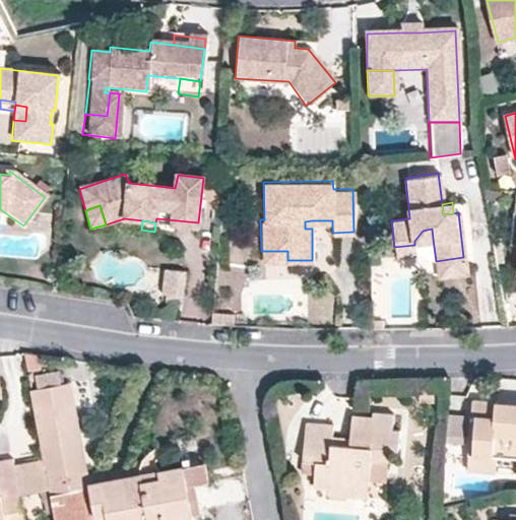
[(414,241),(433,239),(432,229),(423,231),(414,241)]
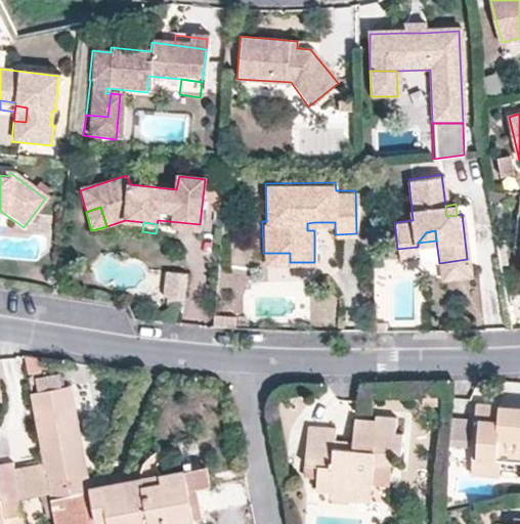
[(418,247),(397,249),(398,257),(419,255),(418,247)]
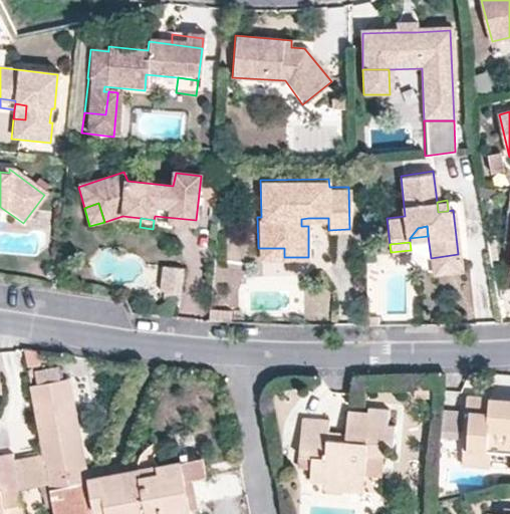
[(284,248),(258,248),(258,258),(284,257),(284,248)]
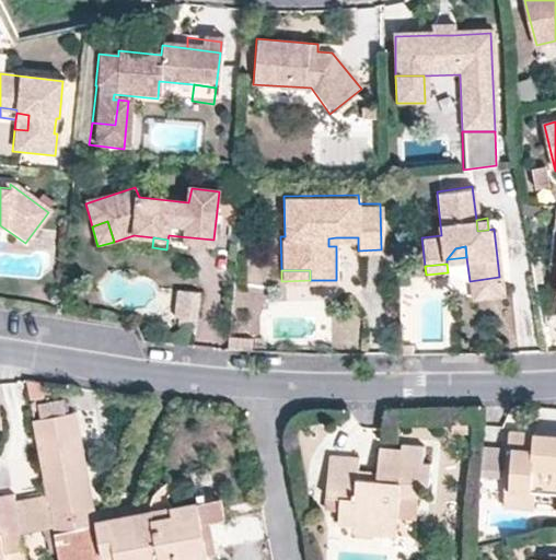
[(501,293),(499,277),(470,281),(471,296),(501,293)]
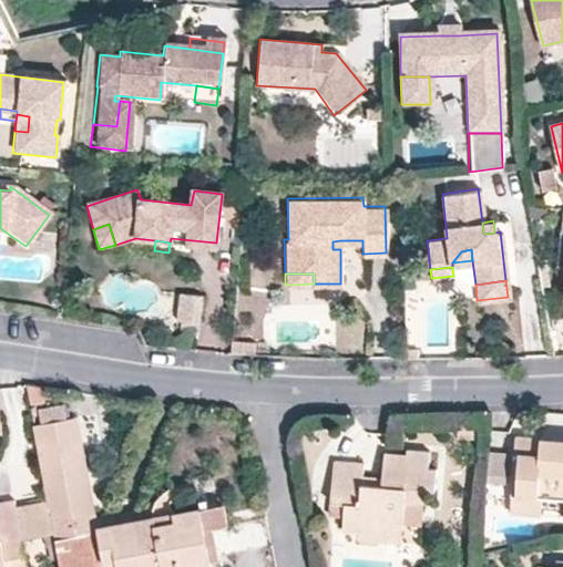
[(198,297),(176,295),(173,323),(177,325),(177,332),(191,333),(191,332),(192,326),(195,326),(198,297)]
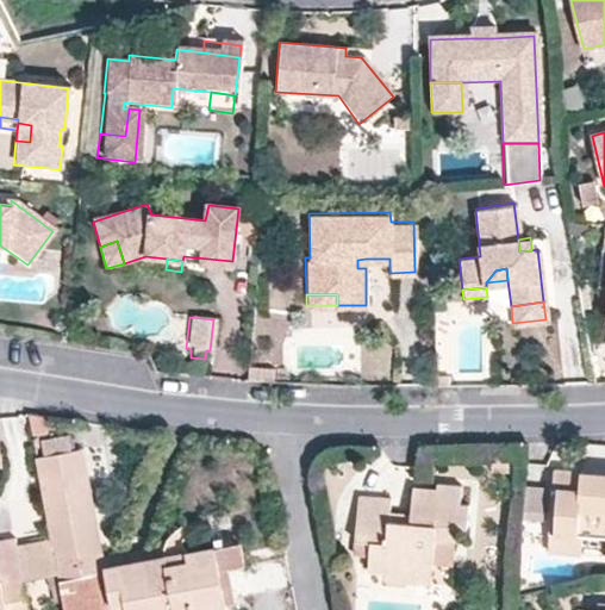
[(45,418),(27,415),(31,435),(45,434),(45,418)]
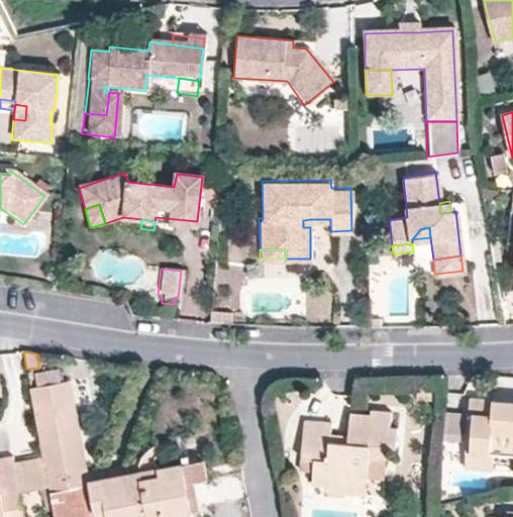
[(70,381),(62,383),(85,516),(98,516),(98,515),(94,516),(88,481),(87,473),(70,381)]
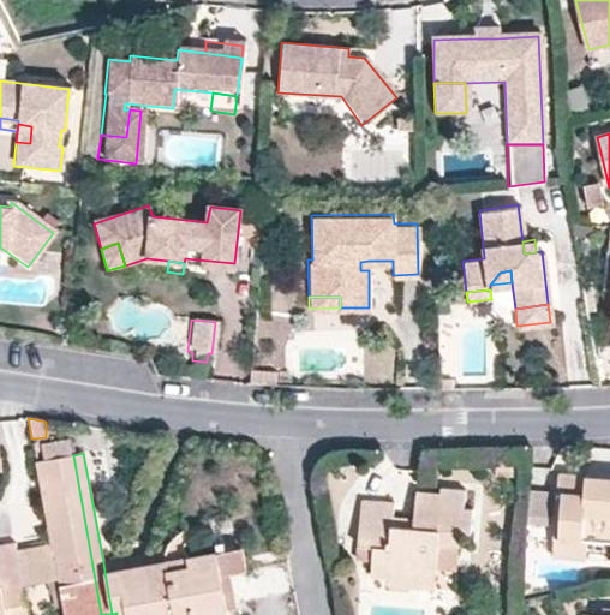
[(55,578),(63,614),(101,614),(73,455),(35,461),(49,544),(55,578)]
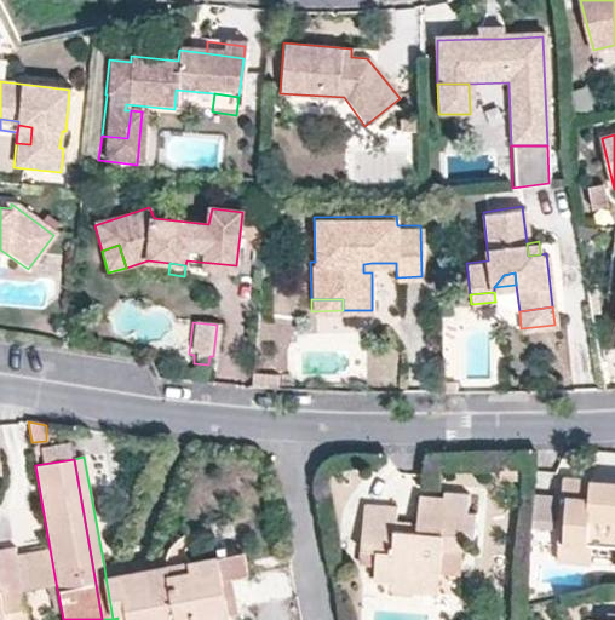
[(567,478),(564,498),(587,499),(588,481),(567,478)]
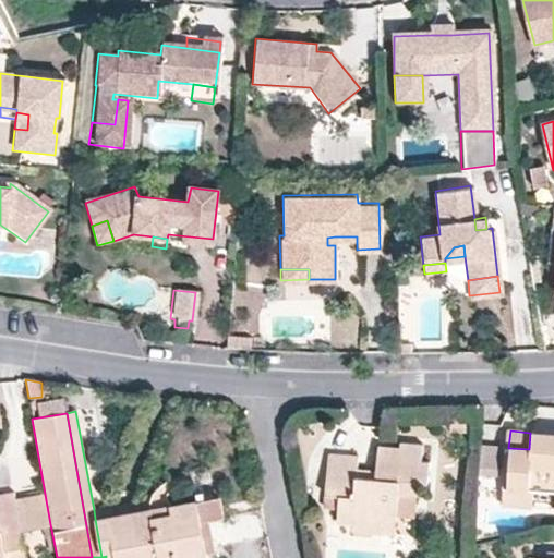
[(529,449),(508,448),(506,487),(552,490),(551,508),(553,508),(553,434),(530,433),(529,449)]
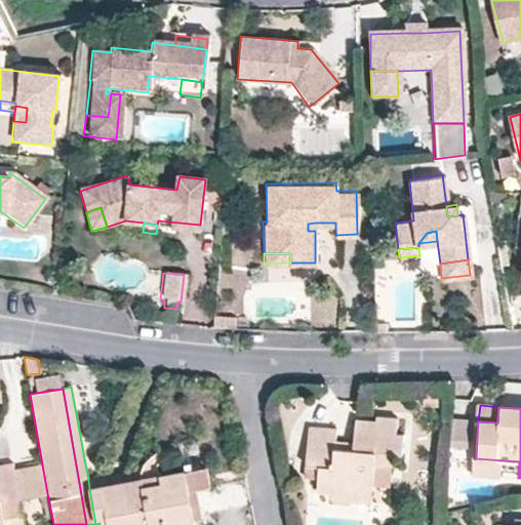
[(373,452),(392,453),(400,454),(402,434),(395,434),(396,417),(376,415),(376,420),(354,418),(353,443),(352,451),(333,449),(333,441),(334,429),(309,427),(305,478),(318,479),(316,492),(330,494),(349,495),(349,502),(369,503),(371,486),(373,452)]
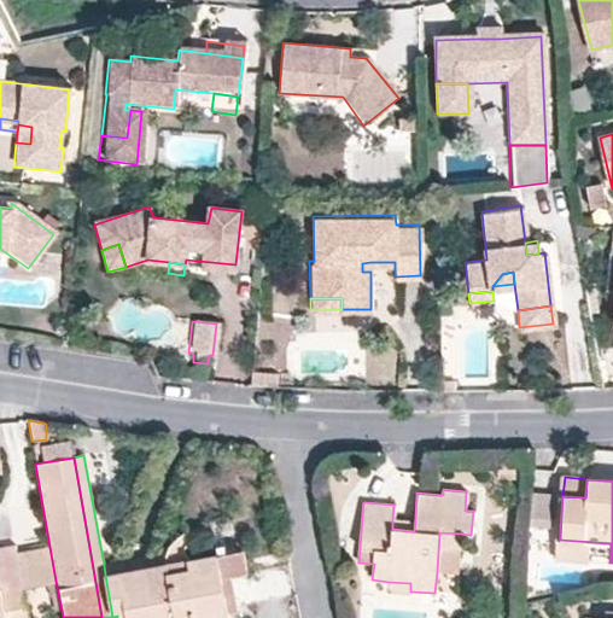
[(562,496),(527,494),(524,536),(553,540),(560,540),(562,496)]
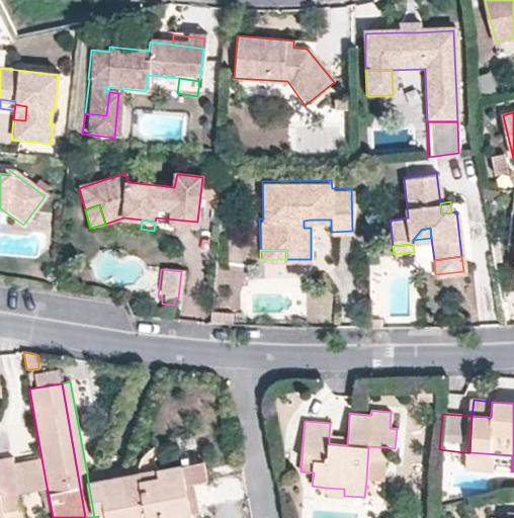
[(347,445),(348,437),(329,435),(329,443),(347,445)]
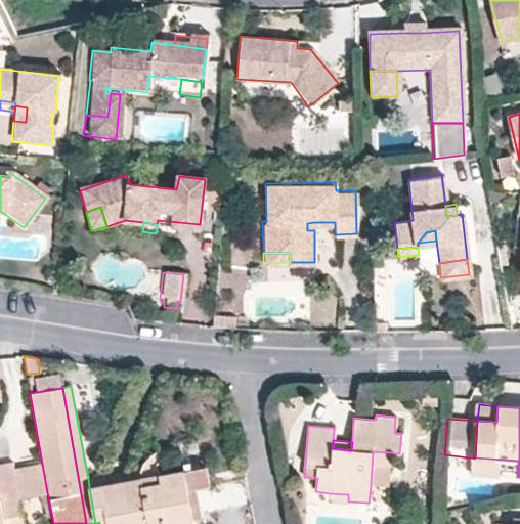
[(389,487),(391,452),(373,451),(371,485),(389,487)]
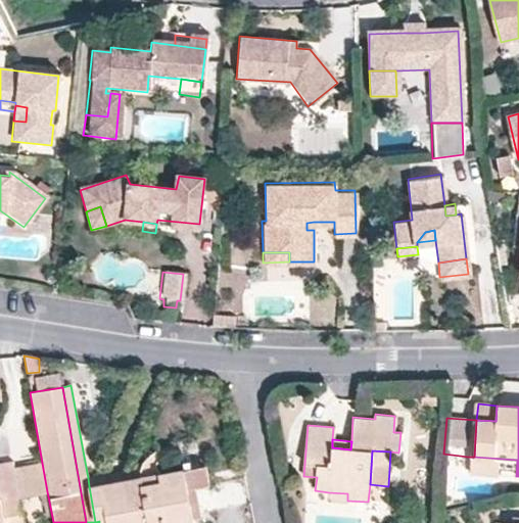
[(474,457),(468,457),(467,474),(516,476),(517,460),(474,457)]
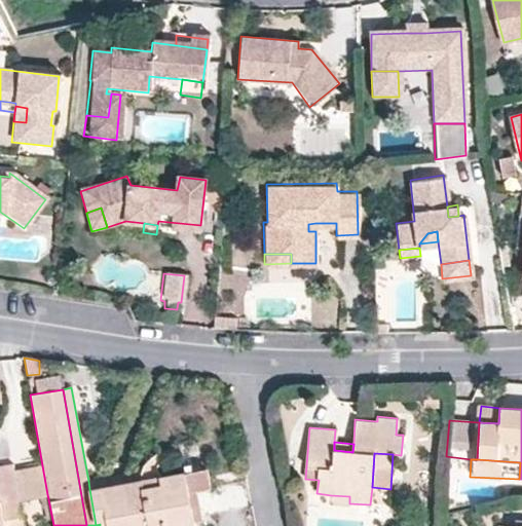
[(24,525),(20,499),(14,471),(13,463),(0,465),(0,499),(0,525),(24,525)]
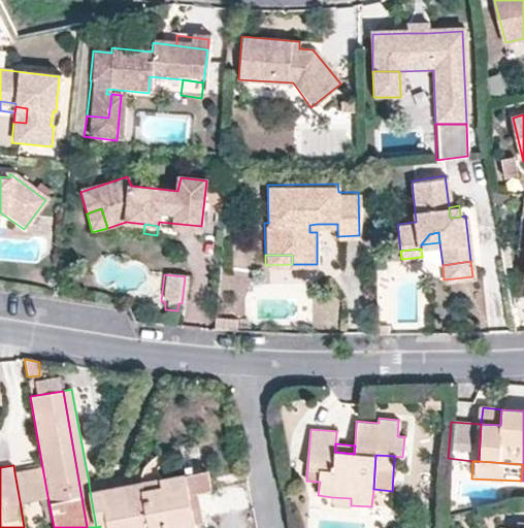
[(47,496),(42,467),(14,472),(20,501),(47,496)]
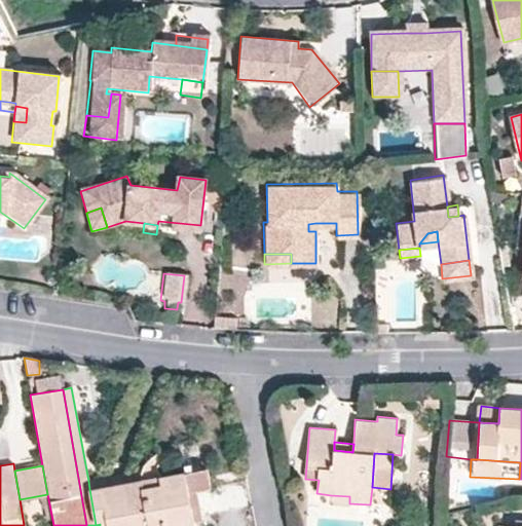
[(208,467),(186,472),(195,520),(204,518),(197,489),(211,487),(208,467)]
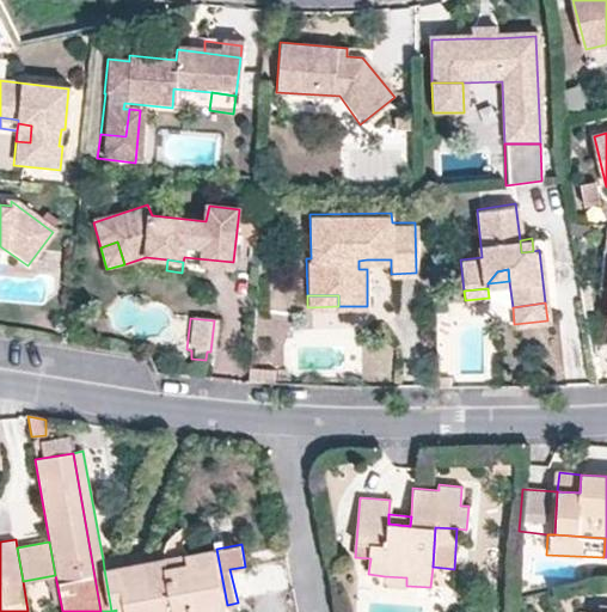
[(111,611),(116,610),(127,609),(128,611),(227,611),(227,605),(216,549),(165,558),(111,568),(104,569),(111,611)]
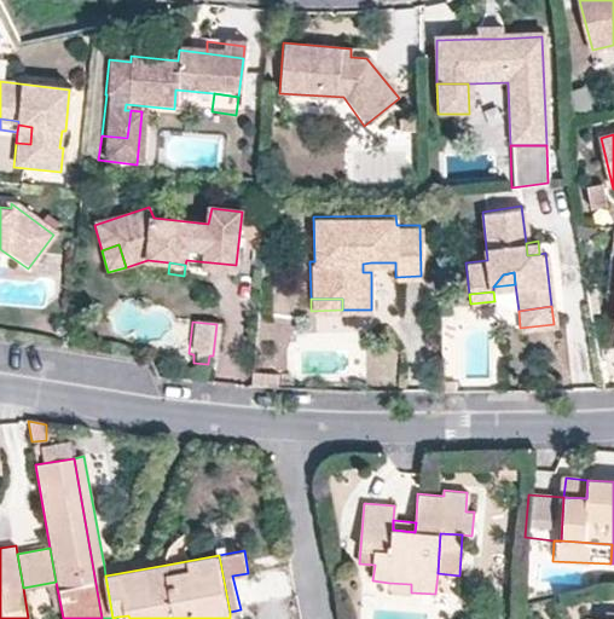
[(389,591),(411,593),(411,584),(389,583),(389,591)]
